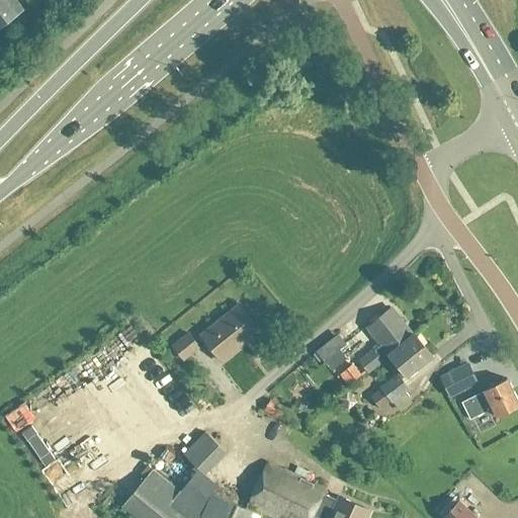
[(15,0),(0,0),(0,25),(22,9),(15,0)]
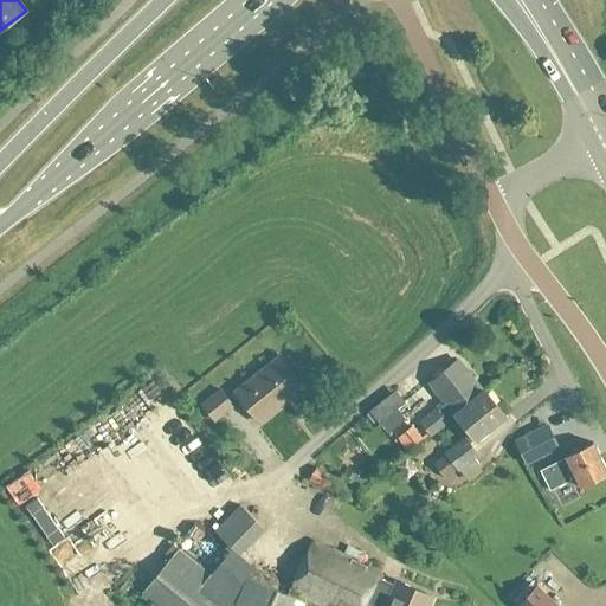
[(278,356),(234,392),(258,421),(295,391),(295,387),(301,382),(278,356)]
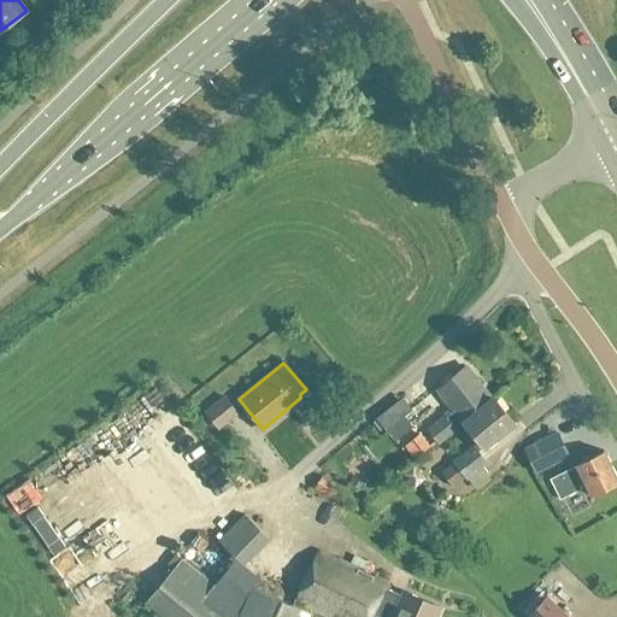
[(463,421),(491,398),(488,394),(465,366),(436,389),(452,410),(445,416),(444,413),(427,429),(436,442),(463,421)]
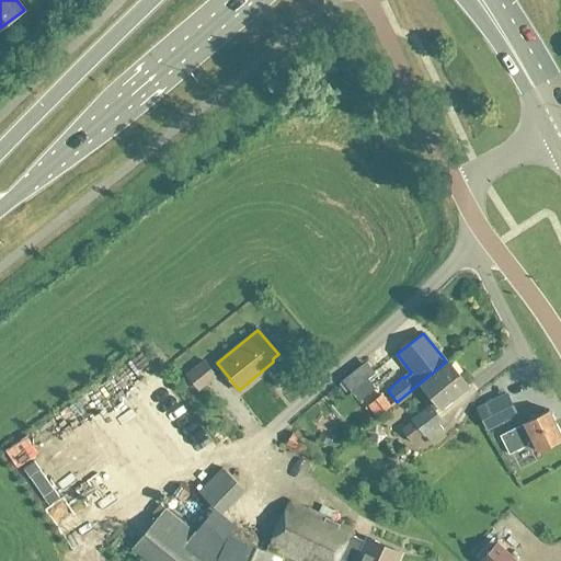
[(198,390),(217,375),(203,358),(184,375),(198,390)]
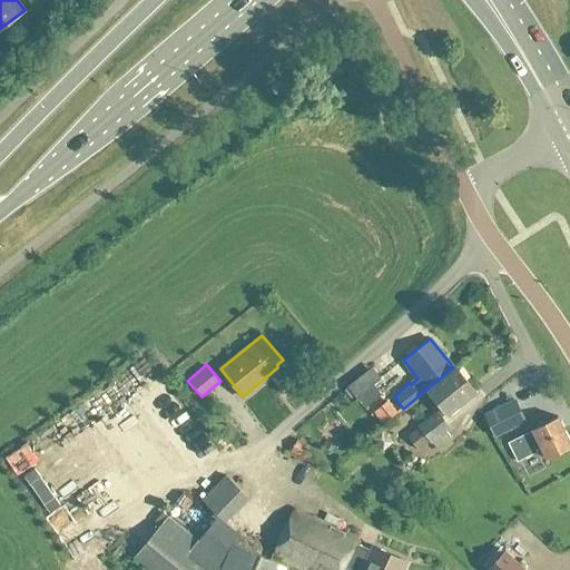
[(453,367),(428,389),(438,400),(430,406),(434,411),(418,425),(418,426),(406,435),(419,450),(430,441),(431,442),(450,426),(441,415),(445,411),(448,413),(474,391),(455,366),(453,367)]
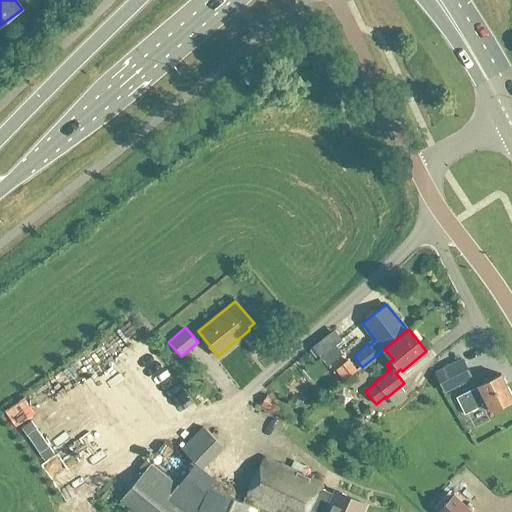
[(329,370),(348,354),(335,338),(315,353),(329,370)]
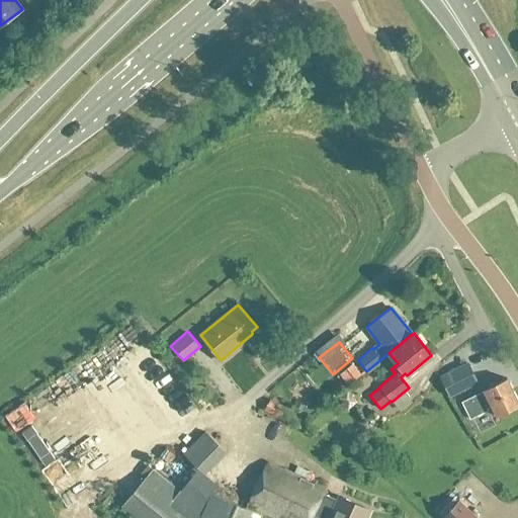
[(479,381),(468,361),(440,374),(450,396),(479,381)]
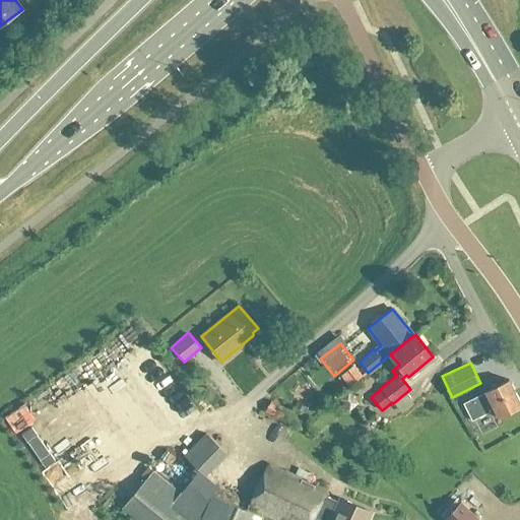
[(471,420),(495,408),(499,417),(519,406),(519,402),(508,379),(484,391),(485,391),(462,402),(471,420)]
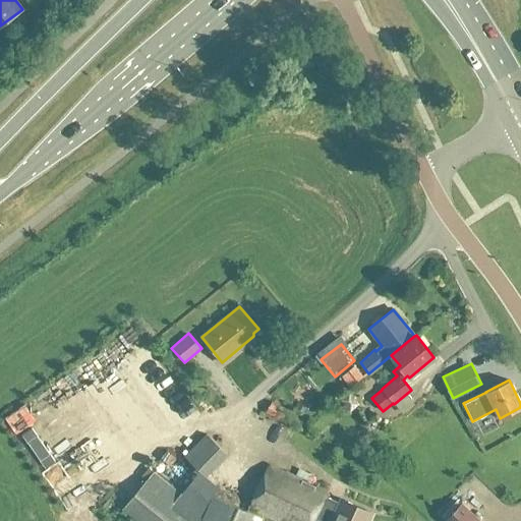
[(195,520),(213,496),(218,486),(206,477),(227,455),(206,433),(183,456),(198,470),(196,473),(174,454),(159,475),(154,470),(122,509),(135,520),(195,520)]
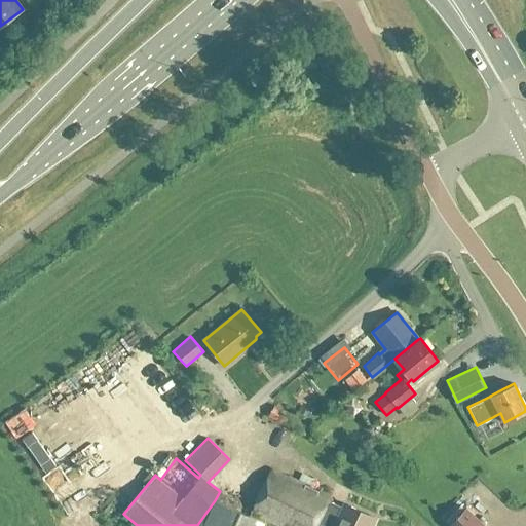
[(315,525),(317,523),(324,525),(369,525),(374,517),(344,503),(342,508),(329,500),(331,495),(271,467),(250,512),(251,512),(250,515),(258,519),(259,517),(264,520),(265,517),(285,525),(284,525),(315,525)]
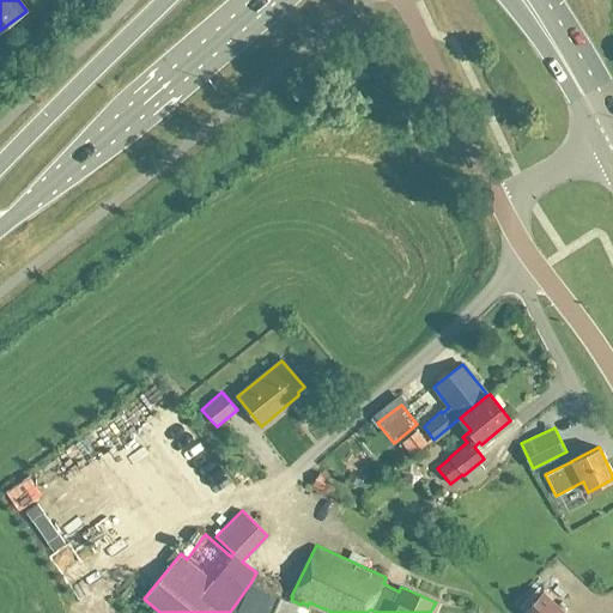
[(308,612),(310,611),(250,583),(236,612),(308,612)]
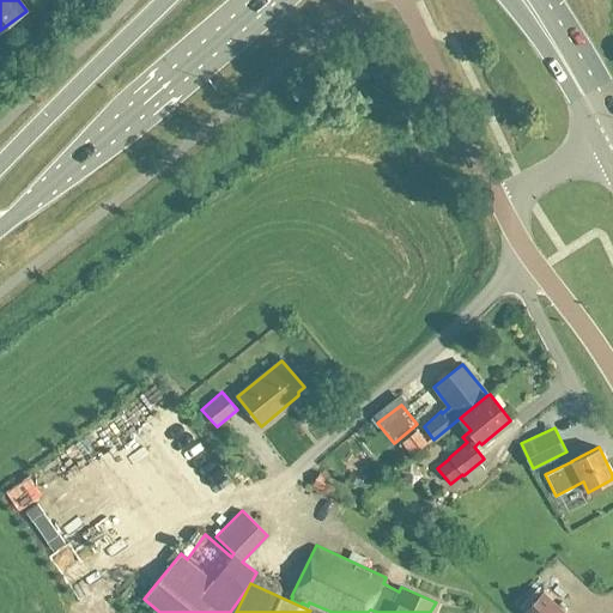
[(565,612),(542,592),(522,612),(523,612),(565,612)]
